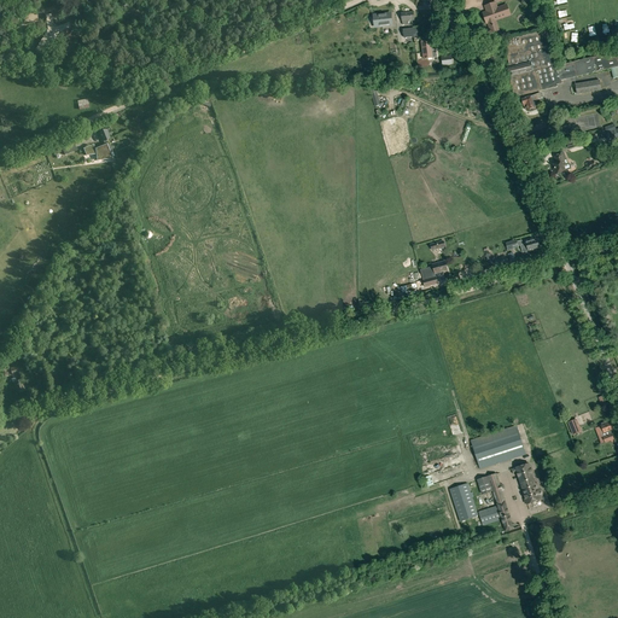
[(511,16),(508,12),(507,5),(496,9),(495,4),(488,6),(491,15),(485,16),(491,33),(499,30),(495,22),(511,16)]
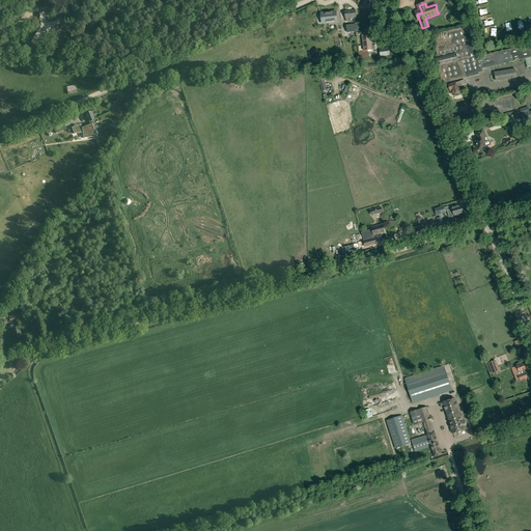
[(356,18),(355,10),(344,11),(345,19),(346,19),(346,22),(351,21),(350,18),(356,18)]
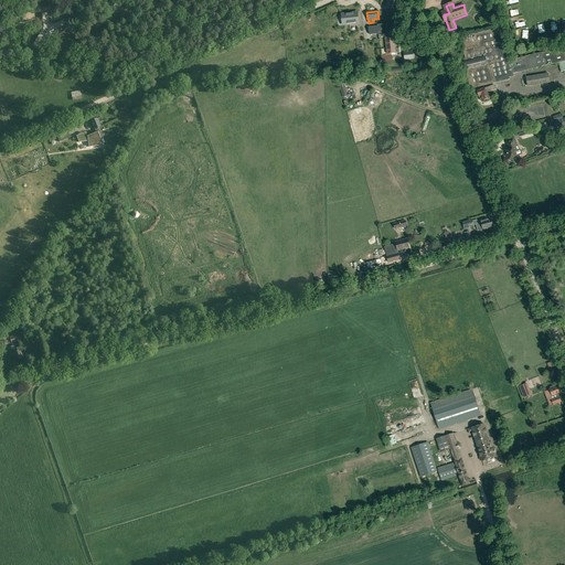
[(356,12),(341,13),(342,24),(358,23),(356,12)]
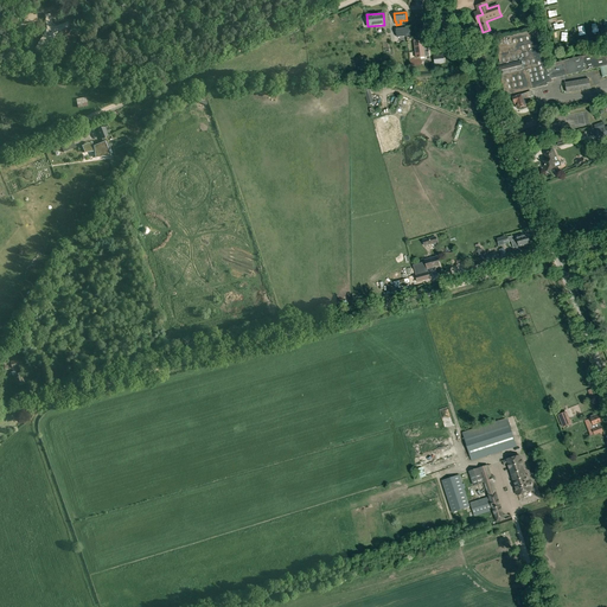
[(51,17),(45,18),(48,29),(38,44),(45,48),(53,33),(69,29),(68,23),(56,26),(53,27),(52,26),(51,17)]
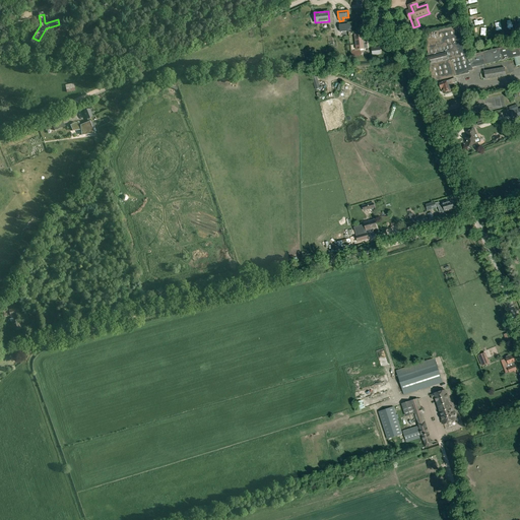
[(472,68),(496,63),(514,58),(516,66),(519,65),(519,43),(496,49),(469,56),(462,25),(423,35),(429,58),(428,58),(430,69),(429,69),(432,82),(455,77),(455,76),(469,73),(468,71),(472,70),(472,68)]
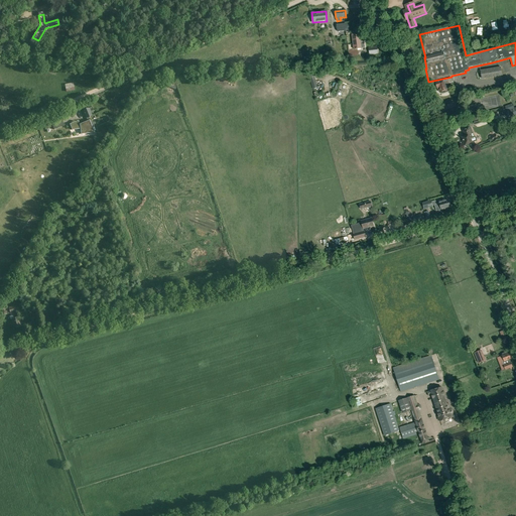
[(364,40),(358,40),(357,34),(352,35),(354,49),(365,47),(364,40)]
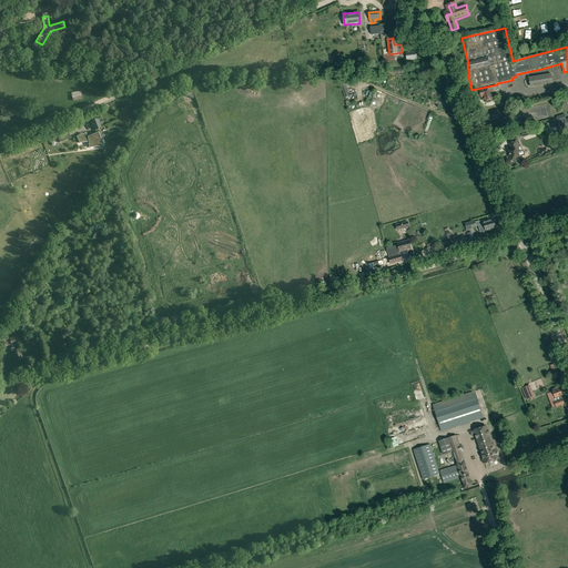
[(551,74),(528,78),(530,88),(553,83),(551,74)]
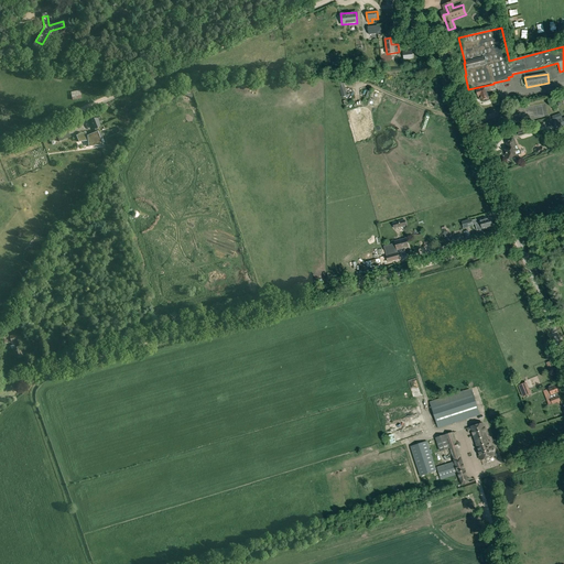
[(347,96),(344,84),(353,83),(351,75),(337,77),(338,84),(342,97),(347,96)]
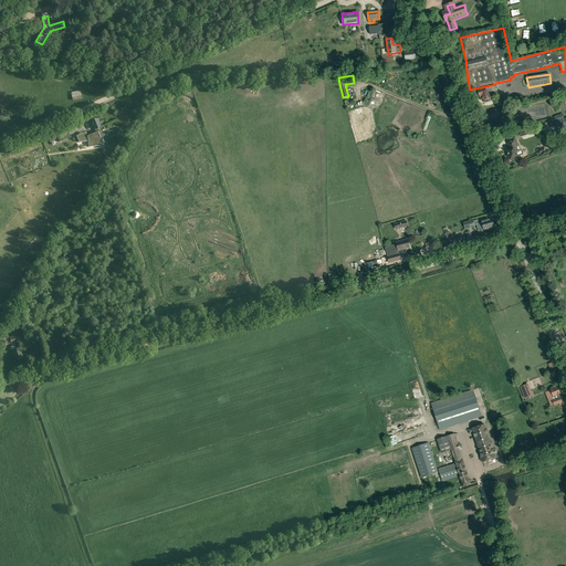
[(488,100),(489,102),(492,101),(492,98),(491,94),(492,93),(492,92),(496,90),(495,85),(478,92),(480,97),(481,97),(482,102),(488,100)]
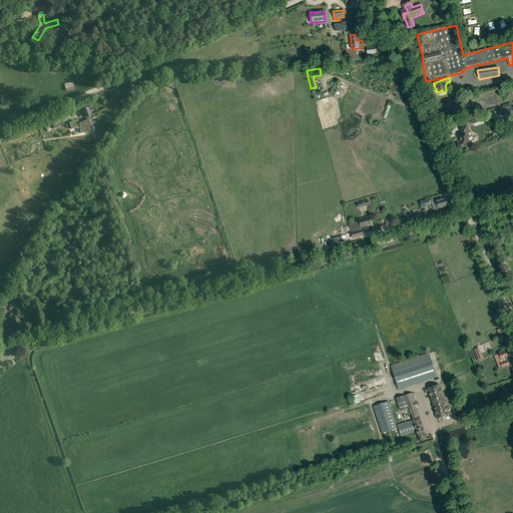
[(502,111),(505,117),(512,114),(512,106),(511,107),(504,110),(502,111)]
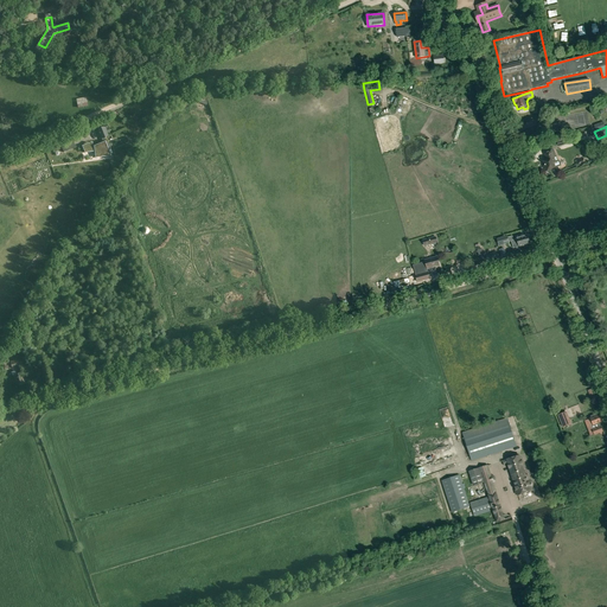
[(102,144),(102,145),(95,148),(95,149),(94,149),(93,142),(83,146),(85,153),(94,152),(94,151),(95,151),(96,151),(96,155),(103,154),(104,157),(112,155),(108,149),(112,148),(108,142),(106,142),(104,142),(104,138),(108,136),(107,133),(109,132),(108,127),(104,128),(98,131),(102,139),(103,144),(102,144)]
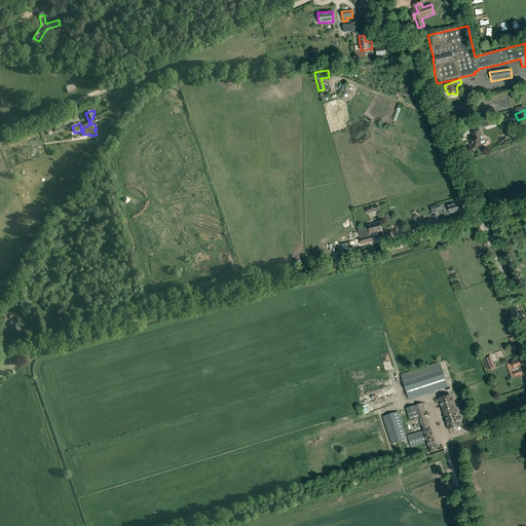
[(487,117),(482,118),(484,127),(495,124),(494,119),(488,121),(487,117)]
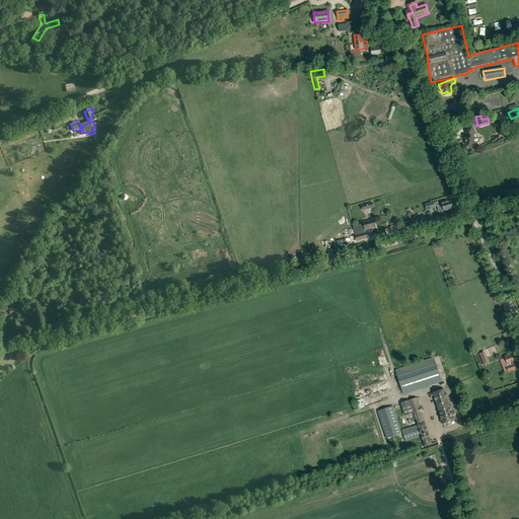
[(65,126),(62,121),(53,125),(55,131),(65,126)]
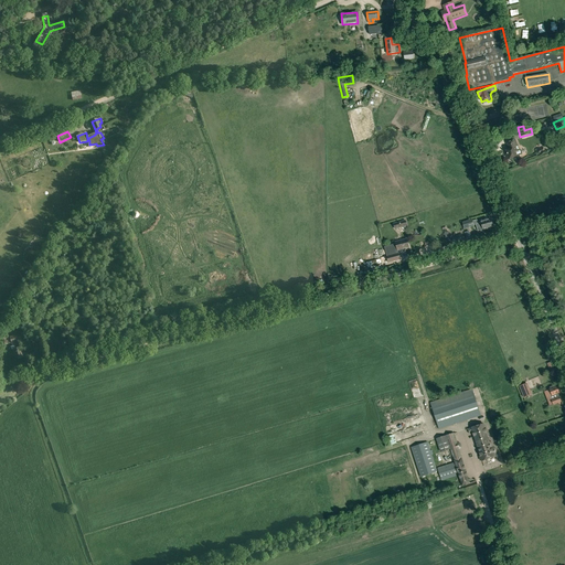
[(505,155),(508,160),(509,159),(509,160),(511,161),(512,160),(513,159),(513,158),(516,156),(522,155),(522,152),(521,150),(519,149),(515,139),(507,144),(509,149),(507,150),(508,155),(505,155)]
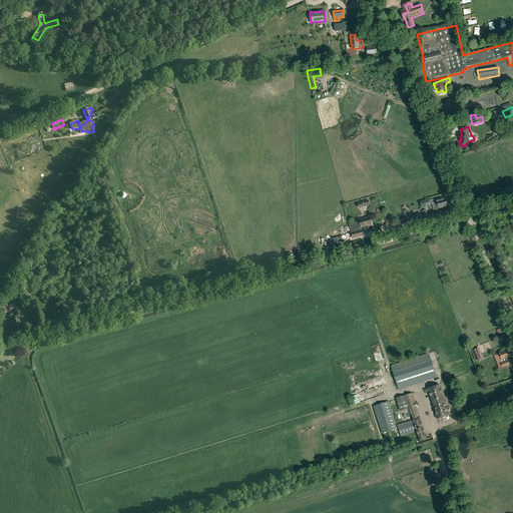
[(359,208),(370,205),(368,199),(357,202),(359,208)]
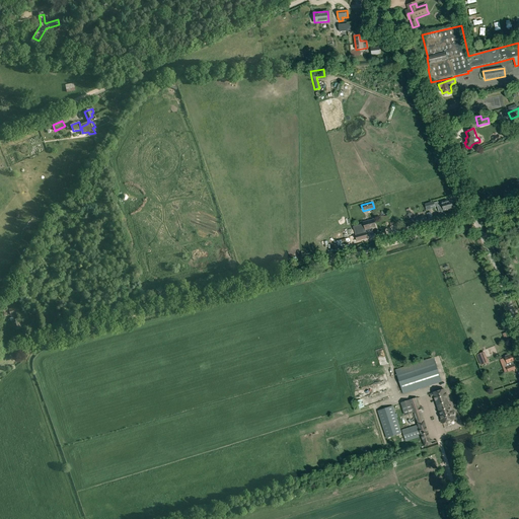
[(444,212),(447,211),(447,210),(452,208),(451,202),(442,204),(442,205),(439,205),(438,202),(434,203),(434,202),(425,204),(427,210),(435,208),(435,207),(437,206),(439,212),(443,211),(444,212)]
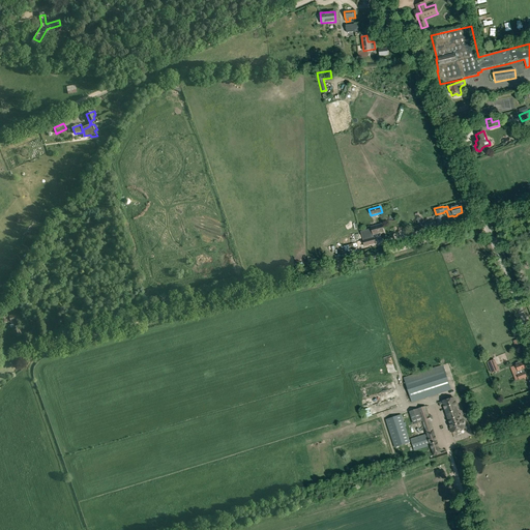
[(371,228),(372,229),(373,235),(383,232),(381,225),(371,228)]
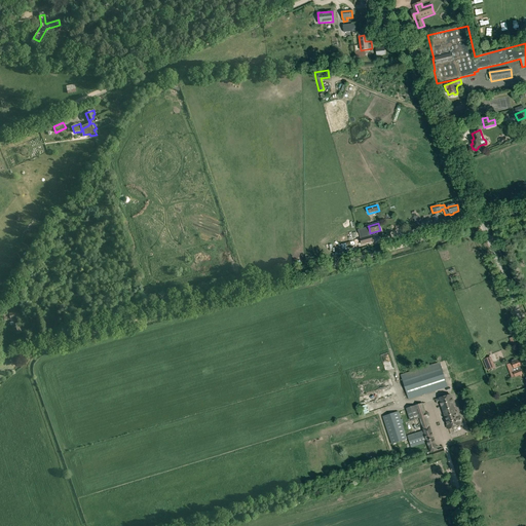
[(371,241),(369,233),(370,233),(369,227),(367,228),(367,227),(358,230),(362,245),(371,241)]
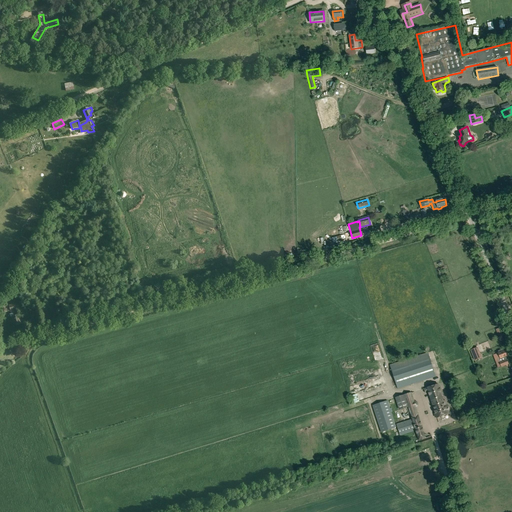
[(14,325),(20,324),(18,315),(15,316),(13,310),(19,309),(18,303),(9,305),(10,311),(11,314),(9,314),(10,317),(12,317),(14,325)]
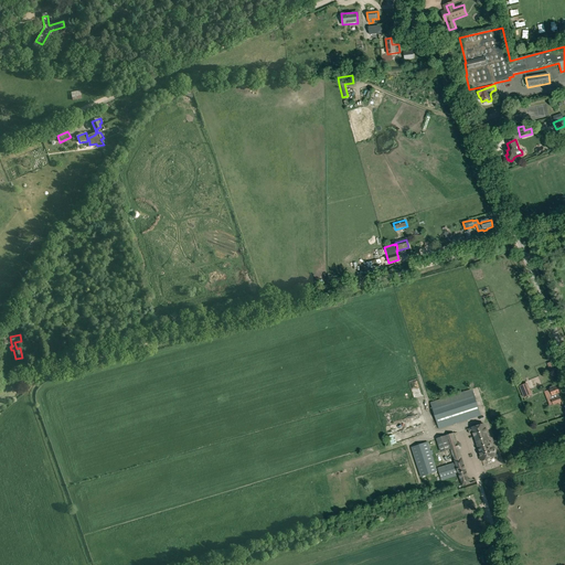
[(519,386),(523,397),(532,394),(528,383),(519,386)]
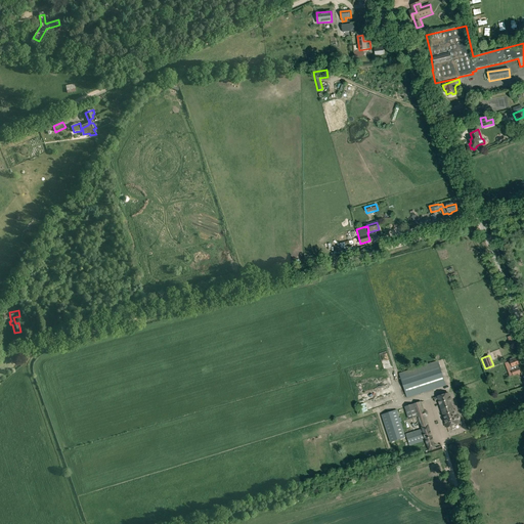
[(517,364),(520,363),(518,357),(514,359),(514,358),(510,359),(510,360),(510,361),(508,362),(513,376),(520,373),(517,364)]
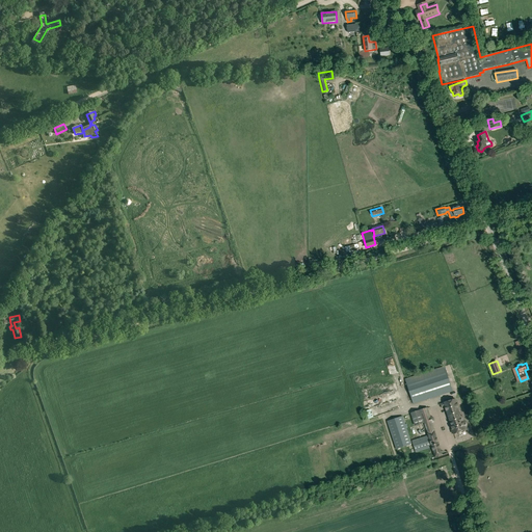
[(405,379),(414,404),(453,392),(445,366),(405,379)]
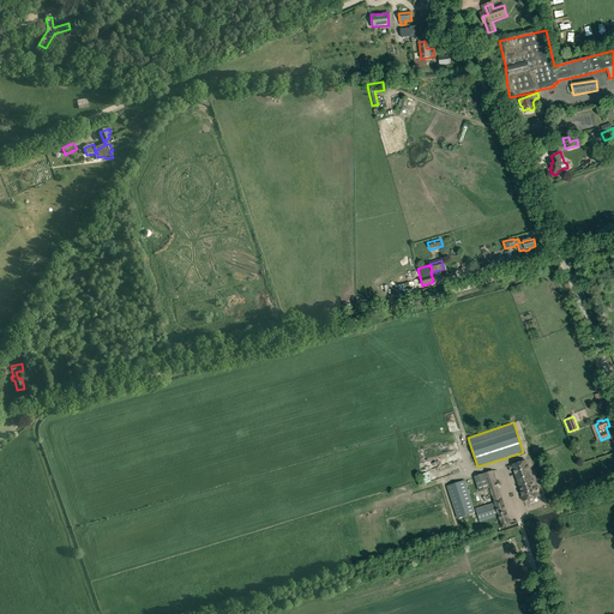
[(601,440),(595,425),(591,426),(597,441),(601,440)]
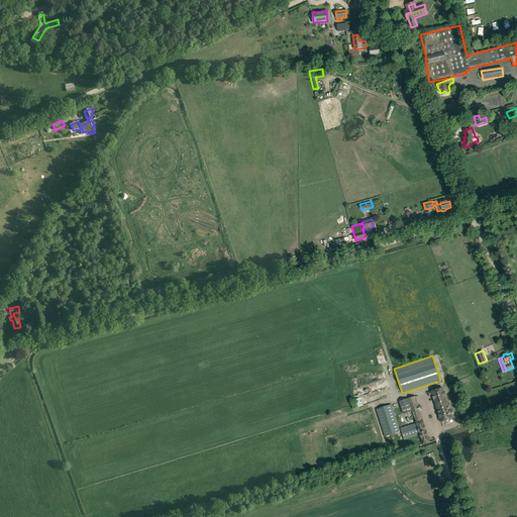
[(441,421),(444,420),(444,421),(446,422),(448,421),(449,420),(448,419),(453,418),(449,405),(448,406),(442,388),(431,392),(427,393),(428,397),(432,396),(439,418),(438,419),(439,421),(440,421),(441,421)]
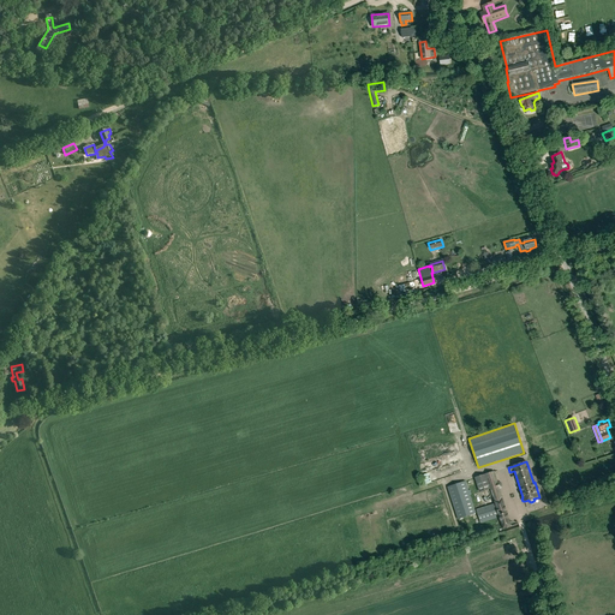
[(428,483),(435,481),(431,470),(424,472),(428,483)]
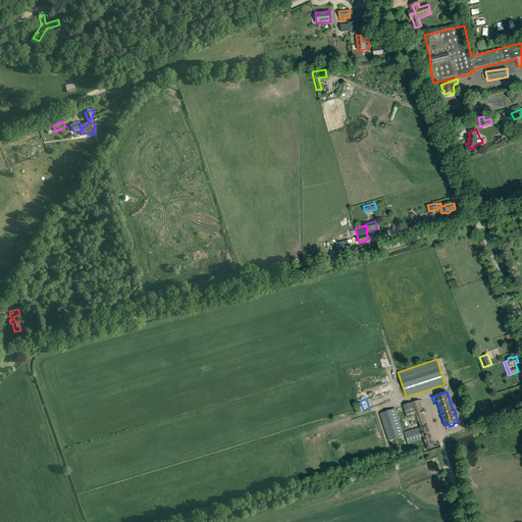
[(420,427),(423,439),(426,450),(434,447),(427,423),(424,416),(425,415),(426,413),(425,410),(423,410),(422,410),(419,400),(412,402),(412,403),(403,406),(407,418),(416,415),(420,427)]
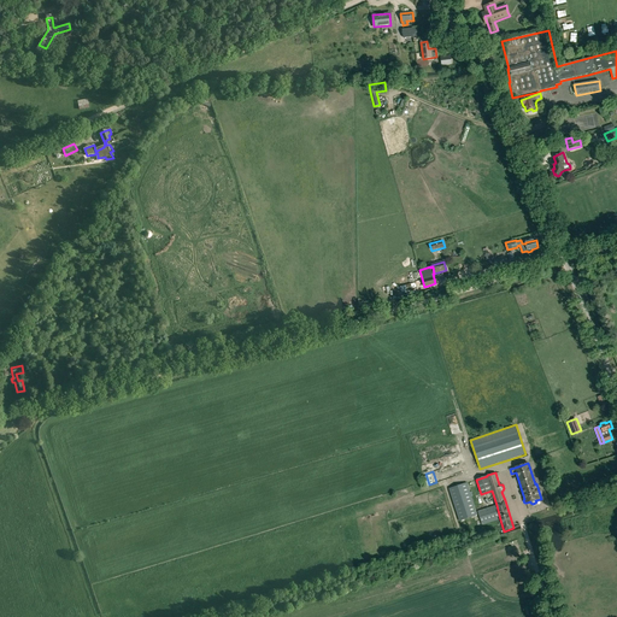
[(477,515),(466,483),(448,489),(459,521),(477,515)]
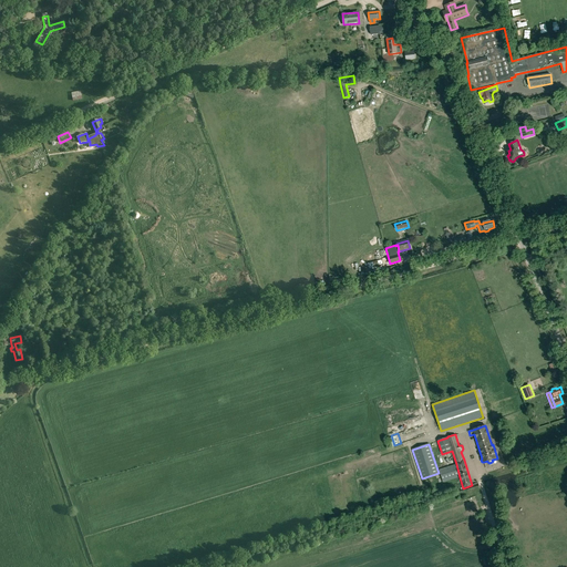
[(446,467),(439,470),(443,483),(460,477),(456,464),(446,467)]
